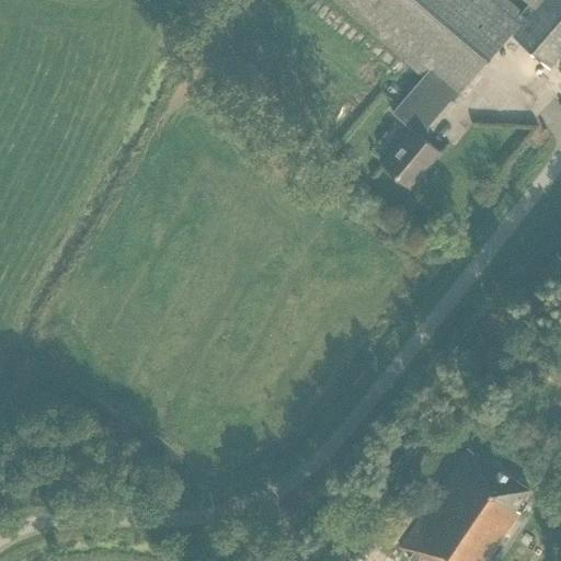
[(505,0),(332,0),(424,78),(412,91),(392,113),(412,130),(382,164),(409,187),(439,152),(420,136),(450,101),(451,103),(490,58),(512,32),(519,24),(525,16),(521,12),(505,0)]
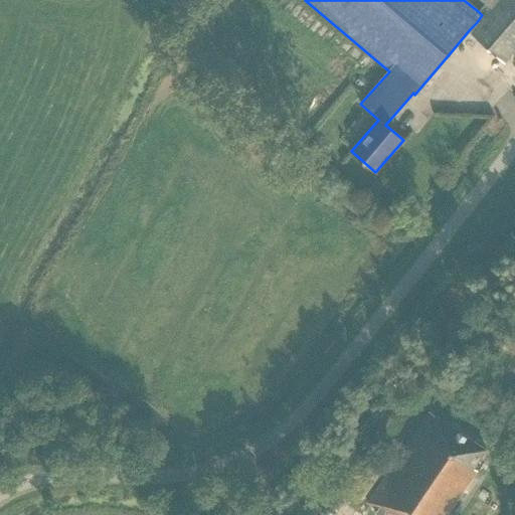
[(477,22),(470,29),(473,32),(471,35),(503,62),(514,47),(514,0),(500,0),(480,24),(477,22)]
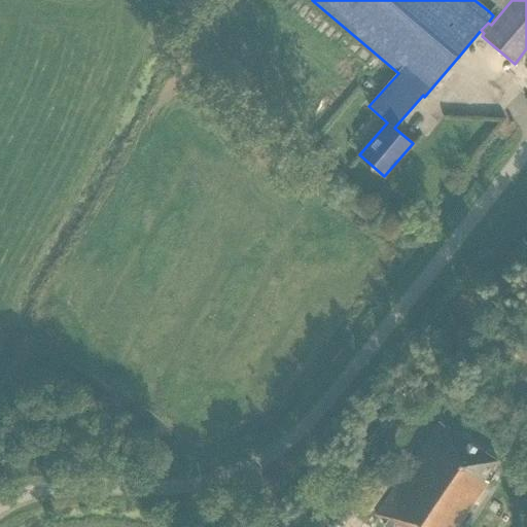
[(495,0),(497,1),(489,11),(493,15),(494,15),(502,5),(506,0),(495,0)]
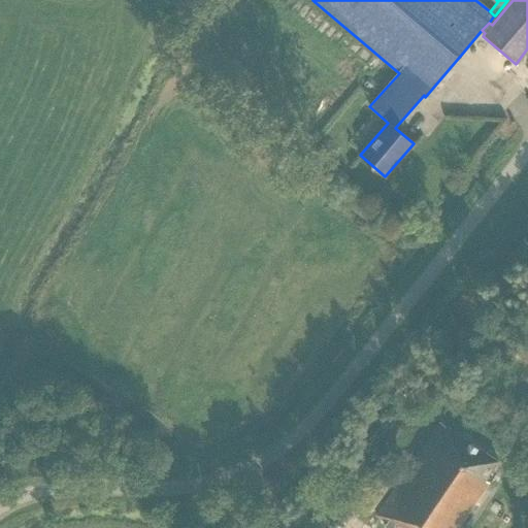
[(457,527),(461,522),(489,483),(485,481),(498,461),(439,422),(376,516),(396,527),(457,527)]
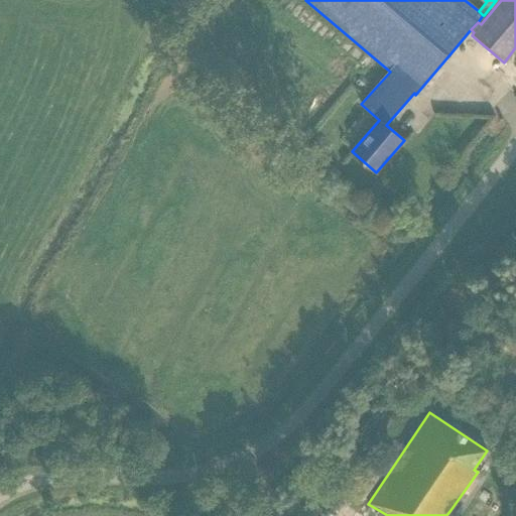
[(363,500),(382,472),(361,457),(342,485),(363,500)]
